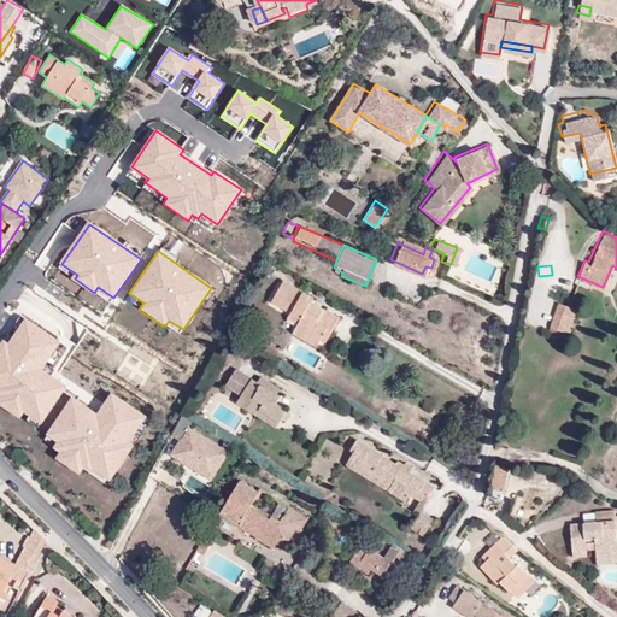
[(298,315),(295,322),(294,324),(317,336),(322,340),(336,316),(305,297),(306,292),(281,277),(269,298),(288,309),(298,315)]
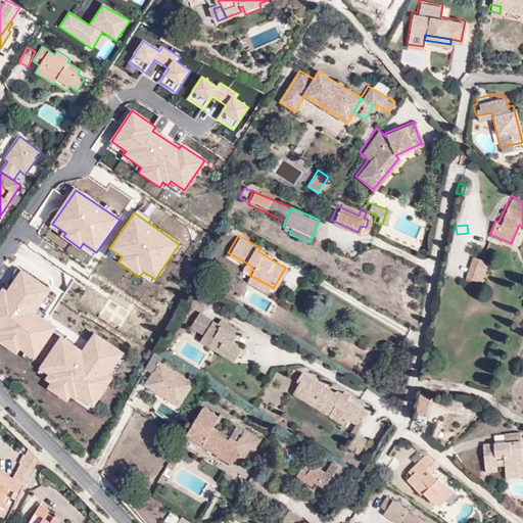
[(468,266),(469,257),(452,255),(450,264),(468,266)]
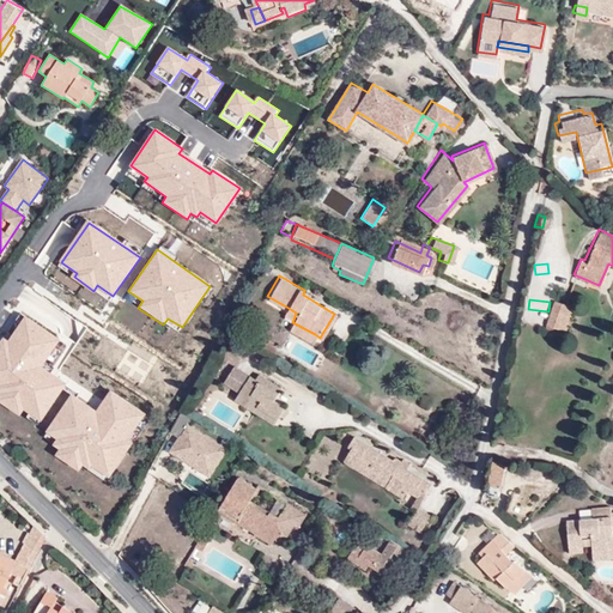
[(562,332),(571,310),(553,302),(544,323),(562,332)]
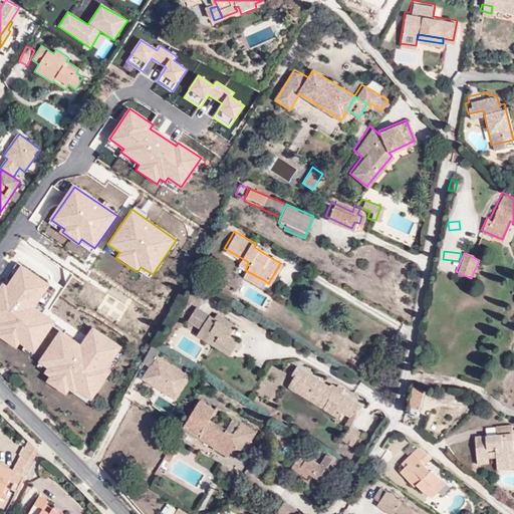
[(240,257),(237,262),(246,268),(248,262),(240,257)]
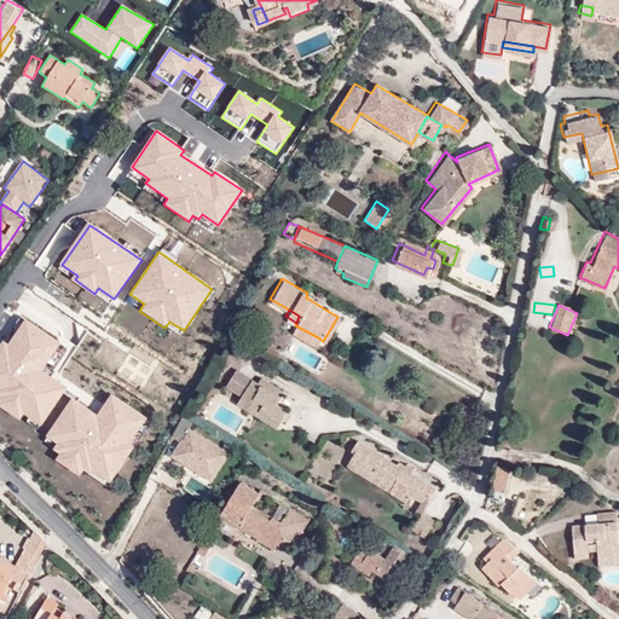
[(9,343),(4,341),(0,345),(0,397),(0,398),(0,397),(0,405),(19,420),(24,414),(41,424),(67,388),(41,371),(61,343),(24,319),(9,343)]
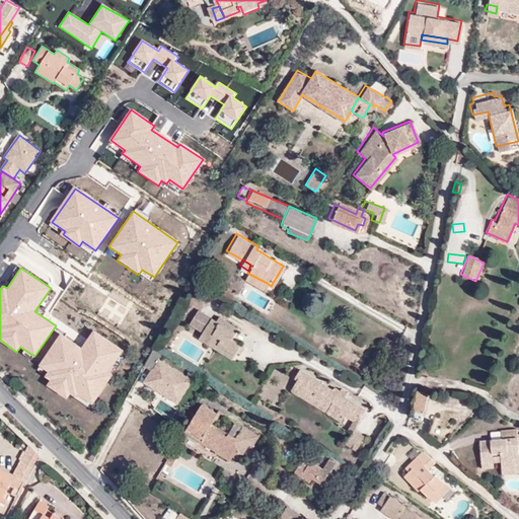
[(267,283),(247,273),(244,278),(264,289),(267,283)]
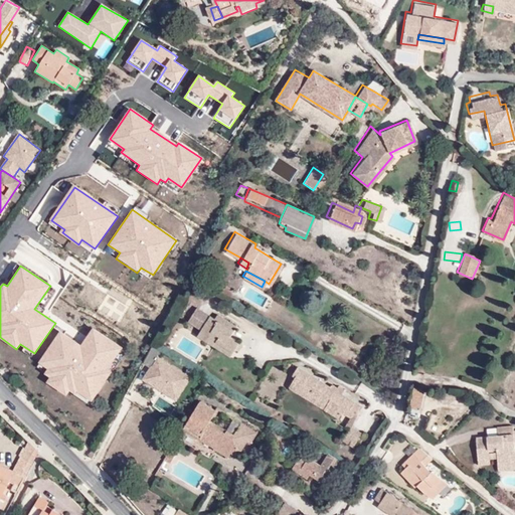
[(185,320),(198,328),(207,314),(194,306),(185,320)]
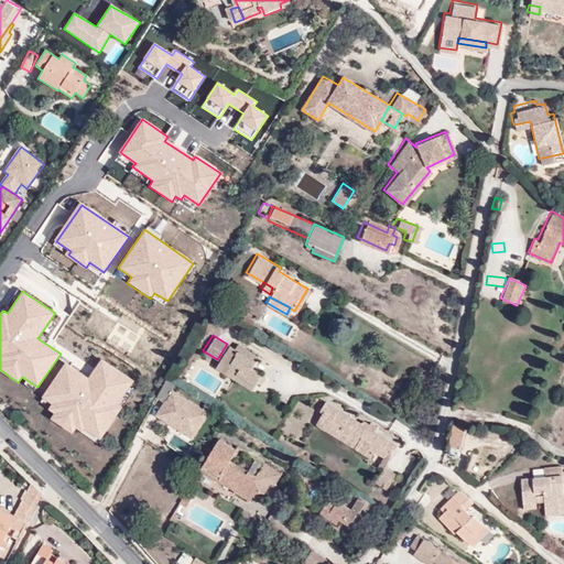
[(235,342),(231,347),(227,344),(217,359),(214,366),(250,389),(260,373),(250,367),(258,355),(235,342)]
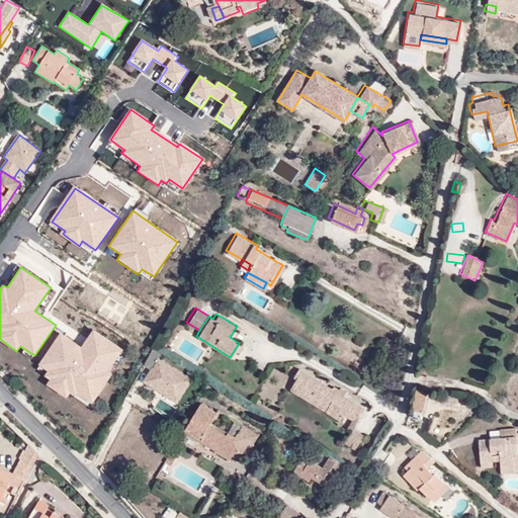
[(81,348),(60,333),(37,364),(47,371),(44,376),(49,380),(46,384),(67,400),(71,395),(75,398),(77,394),(92,405),(114,372),(111,370),(124,350),(94,329),(81,348)]
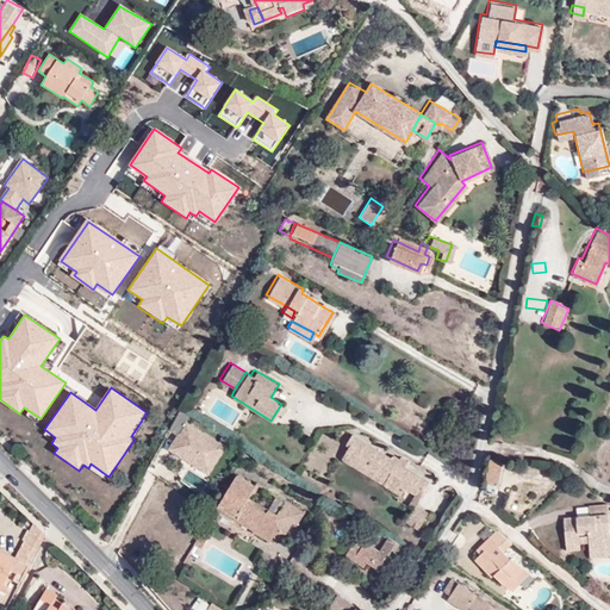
[(225,447),(188,422),(169,449),(207,474),(225,447)]
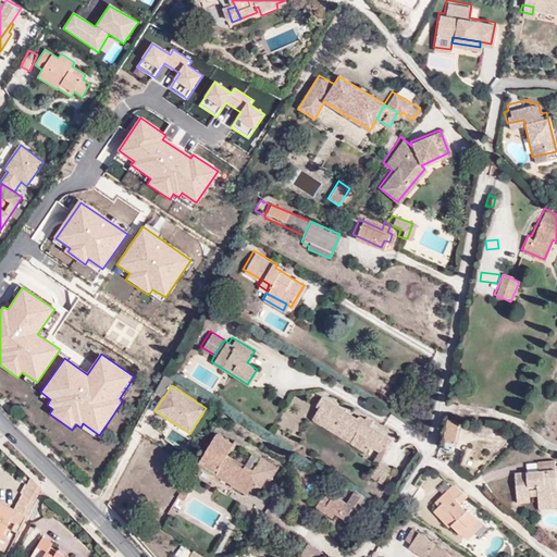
[(350,440),(363,448),(368,443),(376,429),(364,420),(363,417),(361,416),(358,415),(355,415),(354,415),(321,394),(314,403),(318,405),(311,415),(324,423),(326,419),(351,436),(350,440)]
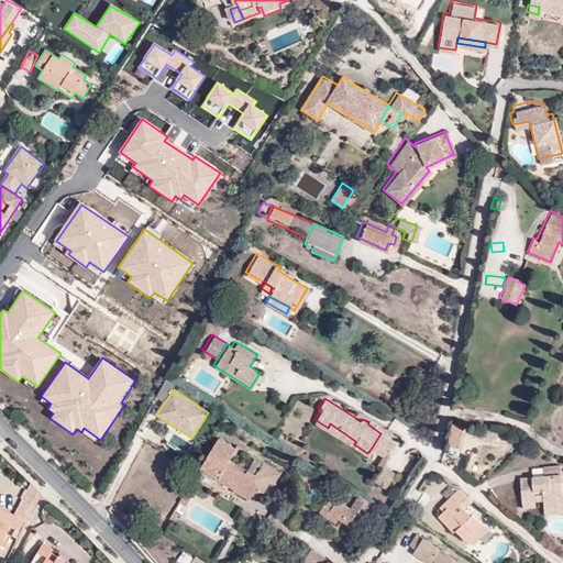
[(330,423),(328,428),(354,444),(355,441),(330,423)]
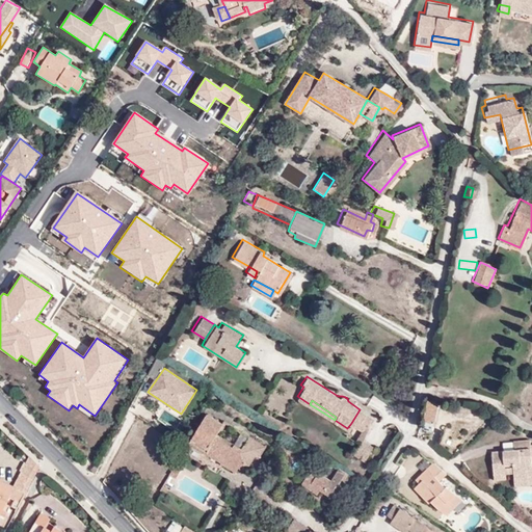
[(422,429),(431,431),(440,405),(430,402),(422,429)]
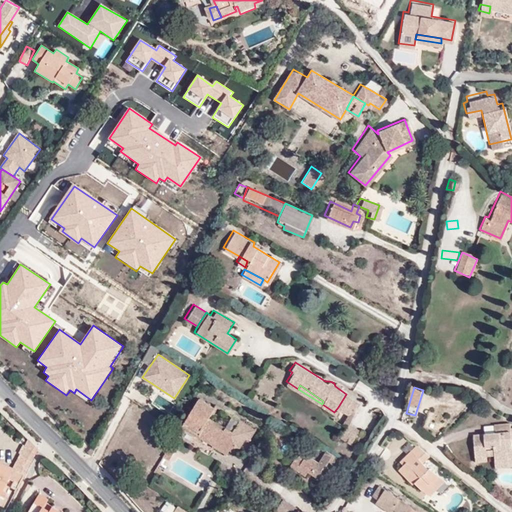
[(360,403),(346,394),(338,407),(347,413),(352,416),(360,403)]
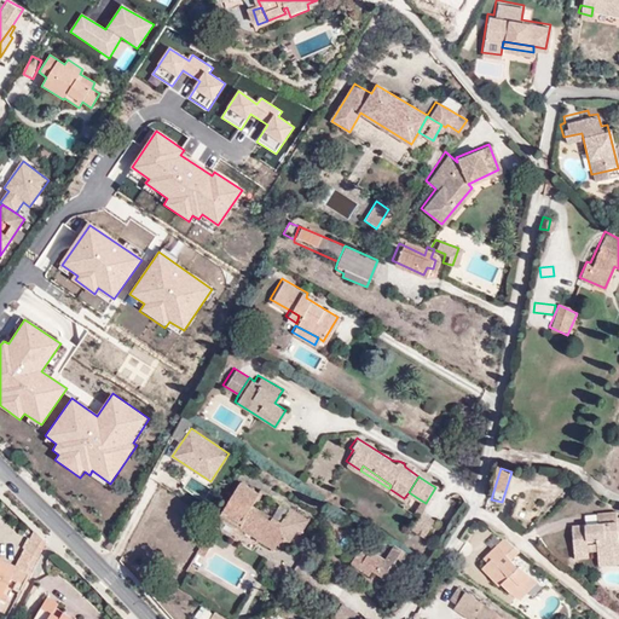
[(310,514),(276,495),(266,510),(252,502),(260,489),(243,478),(223,509),(273,542),(278,537),(285,542),(296,524),(302,527),(310,514)]
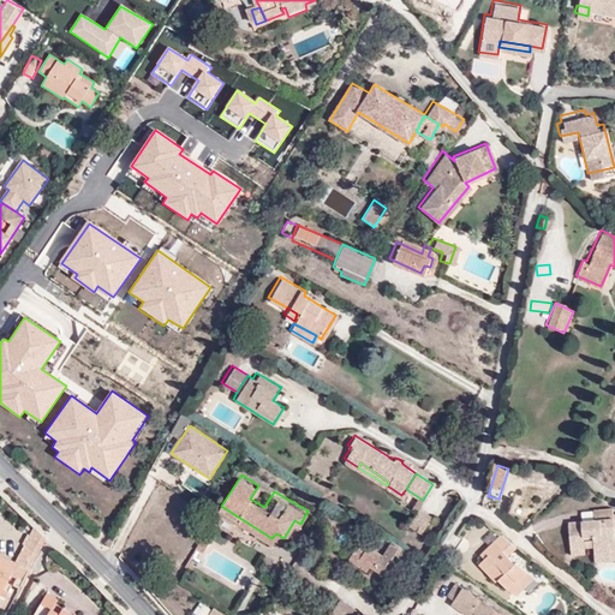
[(264,507),(274,491),(261,482),(258,485),(250,499),(264,507)]
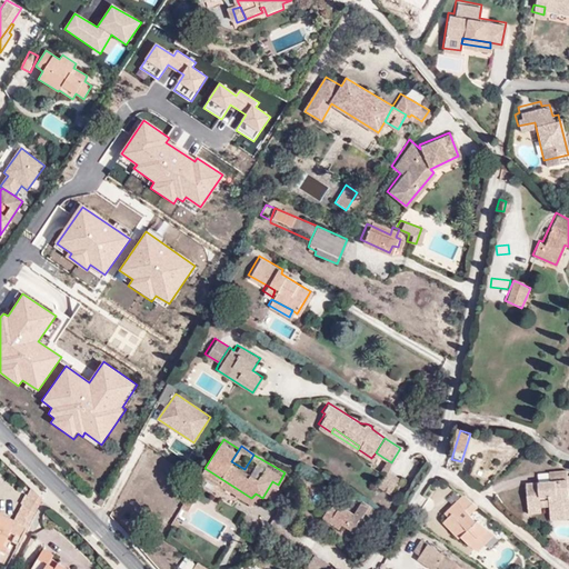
[(386,459),(378,471),(385,475),(388,469),(391,462),(386,459)]
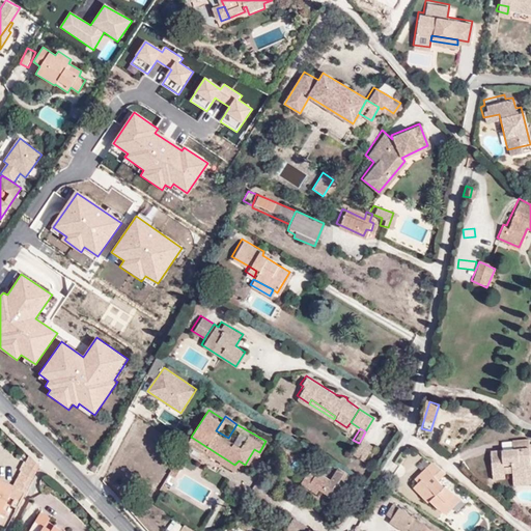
[(304,454),(309,446),(295,438),(290,445),(304,454)]
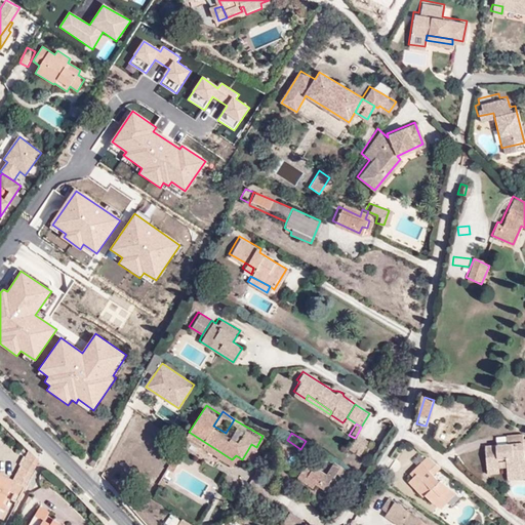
[(358,433),(355,438),(350,446),(361,453),(369,441),(358,433)]
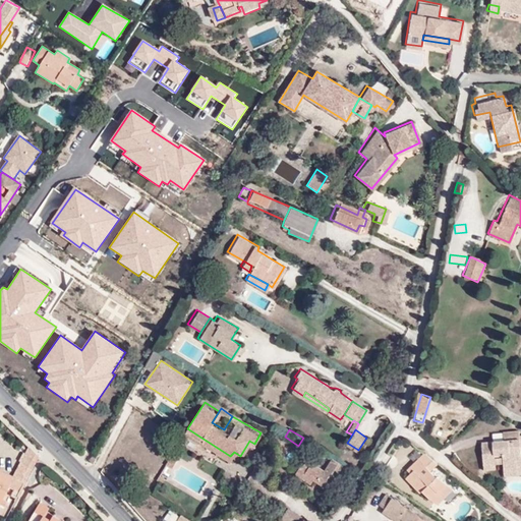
[(516,430),(500,431),(500,440),(516,439),(516,436),(516,430)]
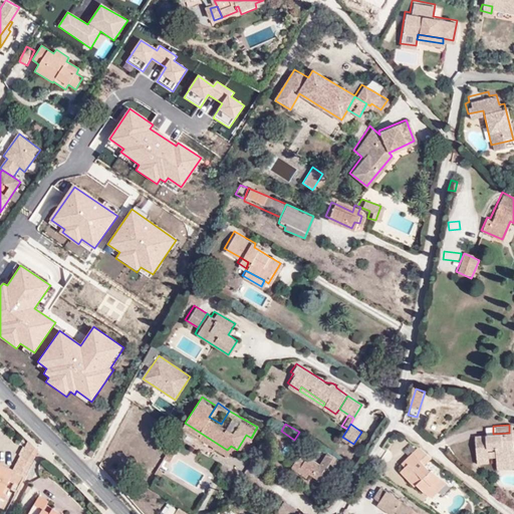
[(509,433),(493,434),(472,436),(473,458),(486,457),(494,457),(494,461),(511,460),(511,445),(513,444),(513,429),(509,430),(509,433)]
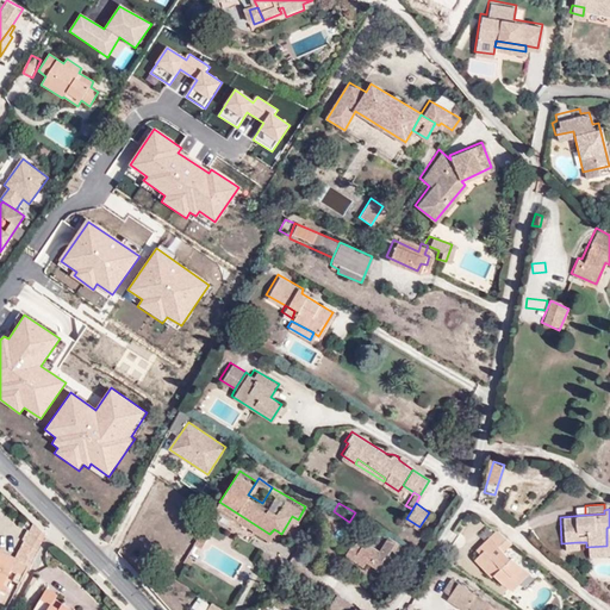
[(499,549),(508,541),(493,529),(473,548),(475,553),(471,558),(487,576),(490,573),(500,584),(508,589),(526,572),(509,556),(506,558),(499,549)]
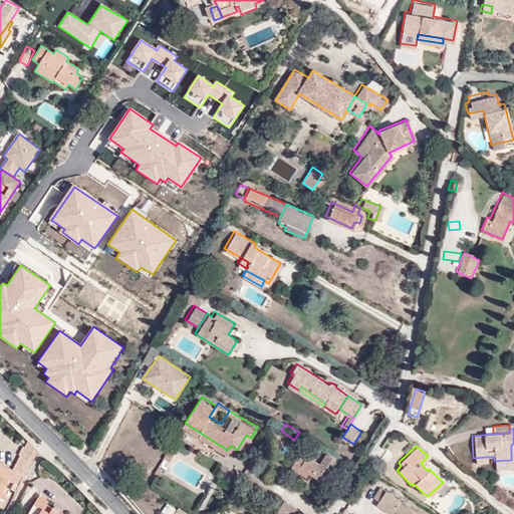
[(167,461),(174,450),(168,447),(162,458),(167,461)]
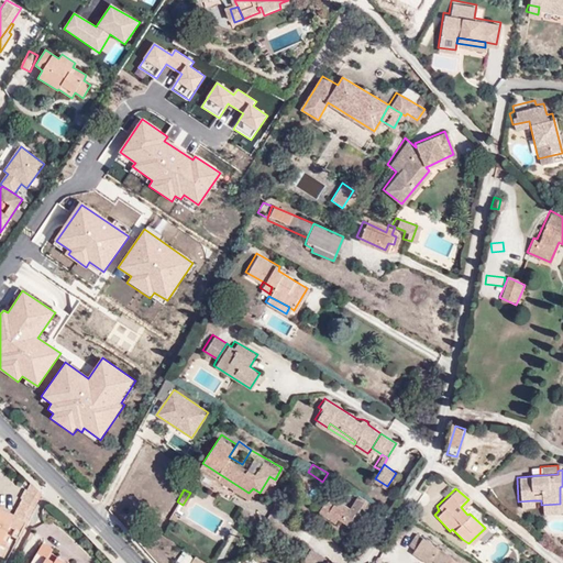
[(367,509),(372,501),(357,492),(348,506),(330,495),(324,501),(323,500),(317,510),(333,521),(338,517),(350,525),(357,512),(361,515),(365,507),(367,509)]
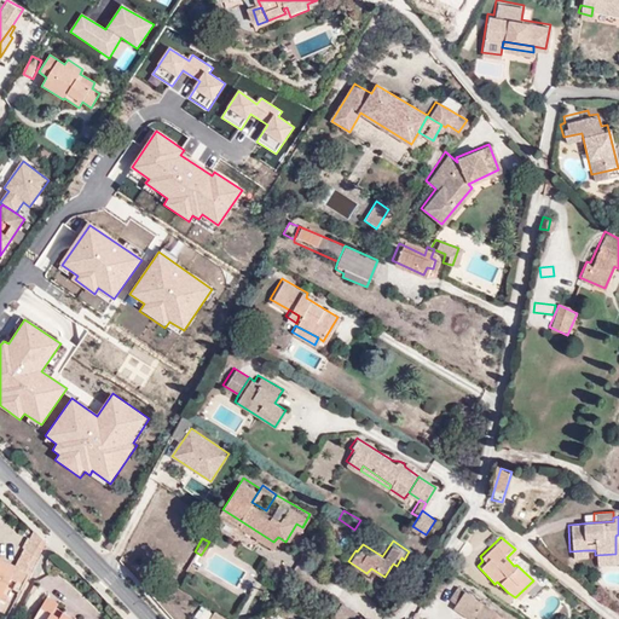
[(595,565),(617,562),(615,554),(595,555),(595,565)]
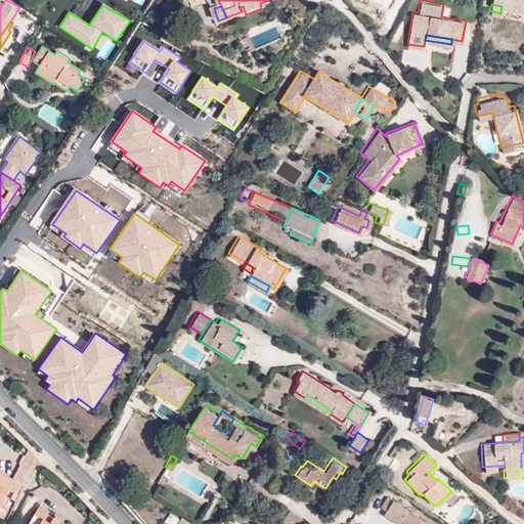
[(377,506),(383,511),(392,499),(386,494),(377,506)]
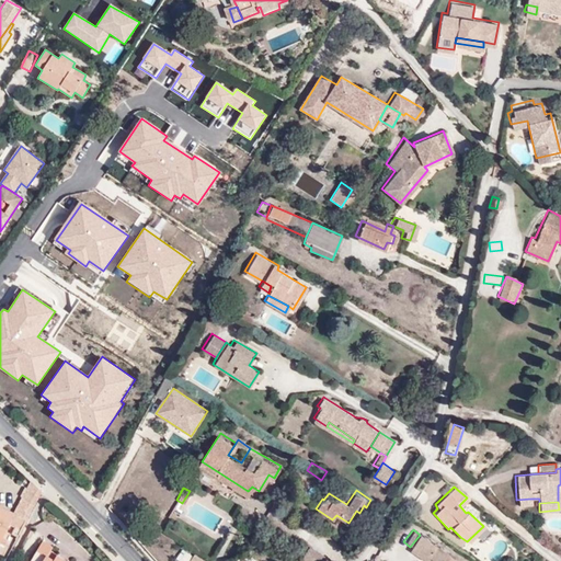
[(454,560),(449,557),(420,535),(410,547),(409,549),(423,560),(427,556),(433,560),(454,560)]
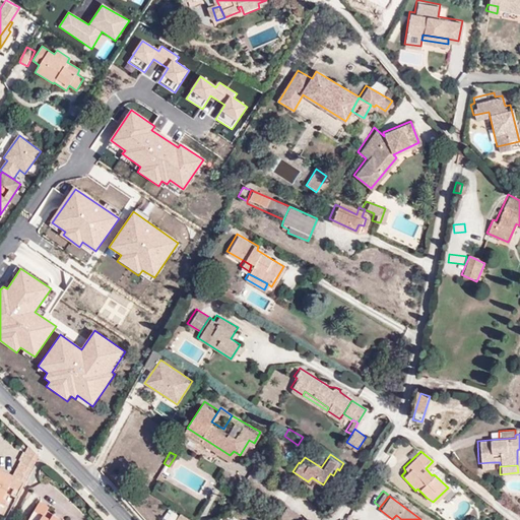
[(28,519),(64,519),(66,519),(59,515),(55,519),(45,515),(48,508),(50,505),(41,499),(28,519)]
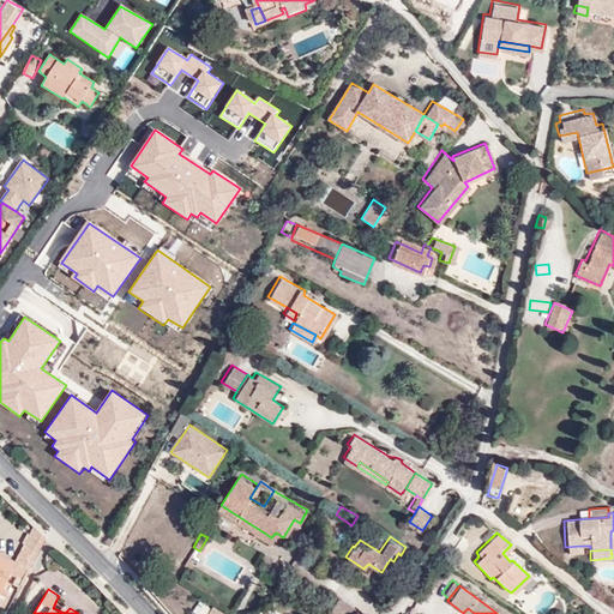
[(366,613),(339,596),(331,611),(335,613),(366,613)]
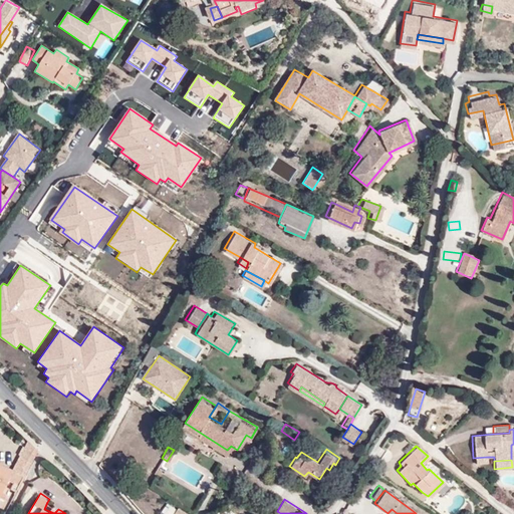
[(54,513),(58,509),(47,502),(44,509),(54,513)]
